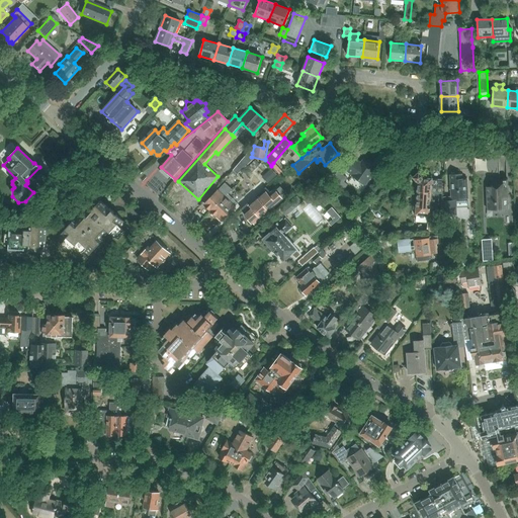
[(249,151),(238,164),(243,169),(253,160),(251,157),(252,153),(249,151)]
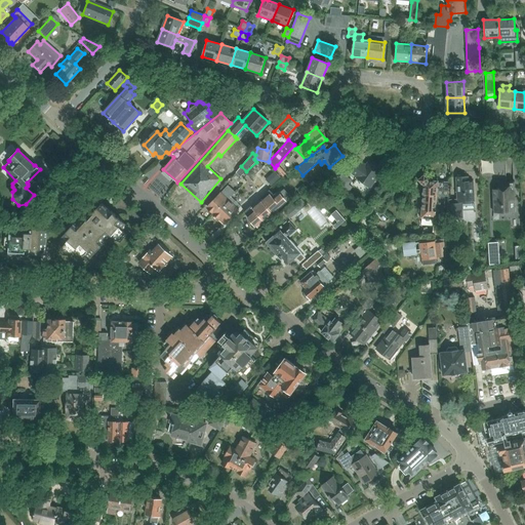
[(357,178),(369,188),(381,170),(369,161),(366,166),(357,160),(349,171),(358,177),(357,178)]
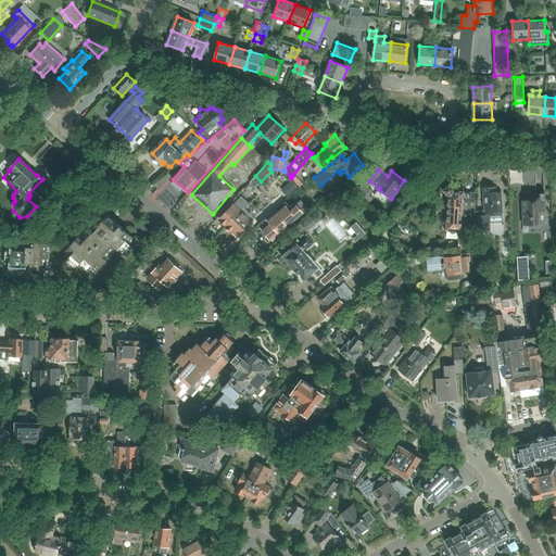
[(274,173),(261,185),(265,189),(278,177),(274,173)]
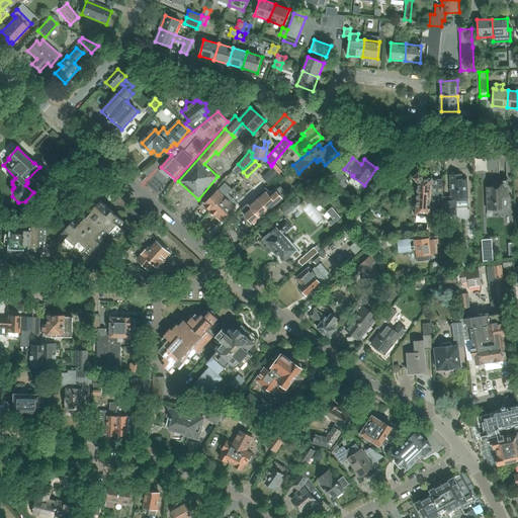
[(279,175),(282,172),(273,163),(271,166),(279,175)]
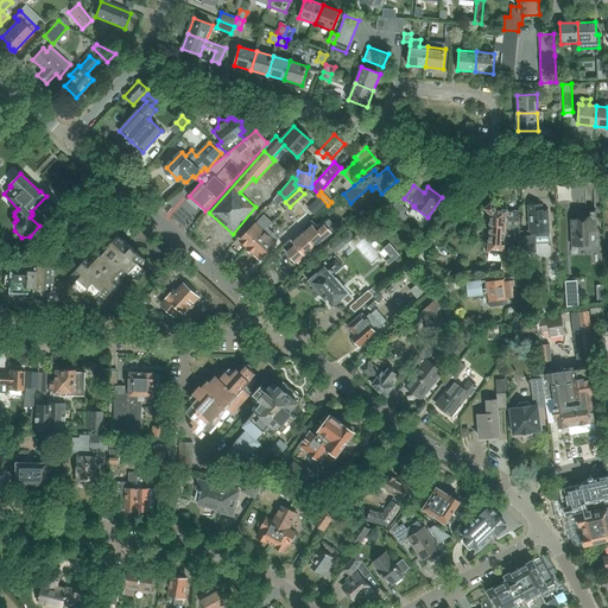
[(407,208),(394,200),(392,203),(388,196),(382,200),(390,207),(386,211),(404,223),(409,216),(404,213),(407,208)]
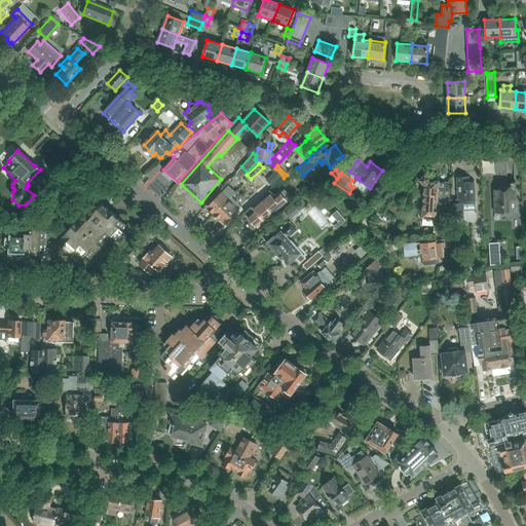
[(275,173),(266,180),(271,186),(280,178),(275,173)]
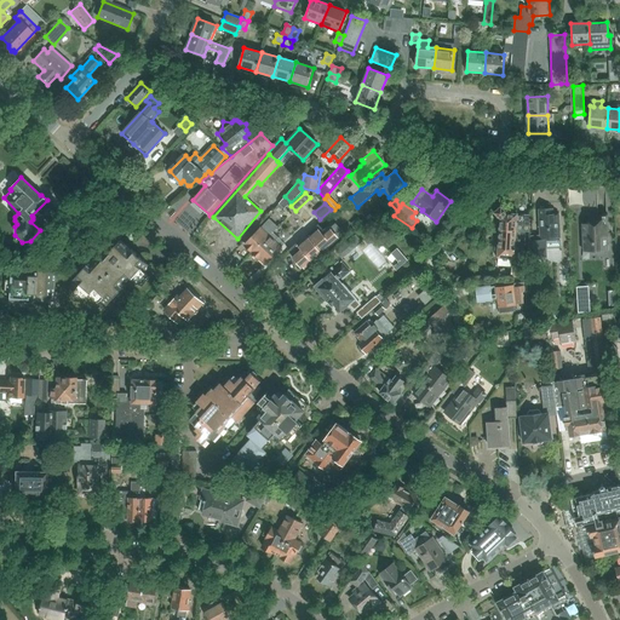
[(499,219),(499,230),(524,231),(529,231),(530,216),(517,214),(507,213),(501,206),(494,213),(499,219)]
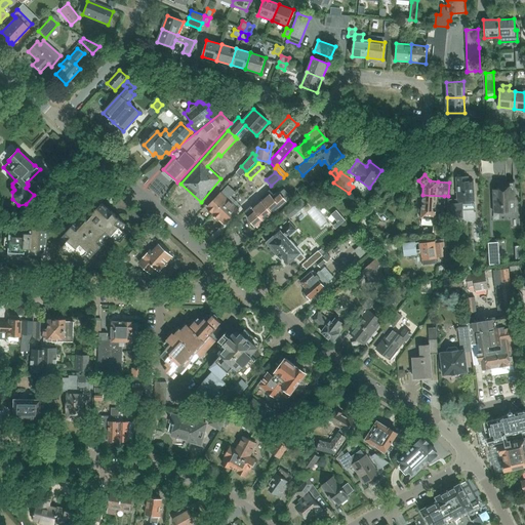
[(36,183),(40,188),(46,180),(42,176),(36,183)]
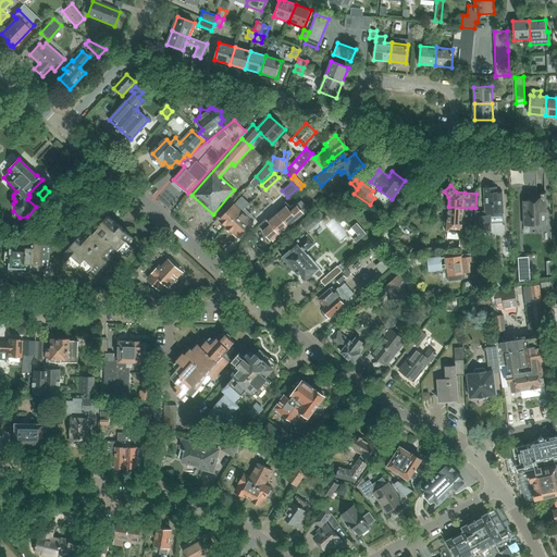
[(484,188),(485,215),(503,213),(502,193),(496,193),(496,188),(484,188)]
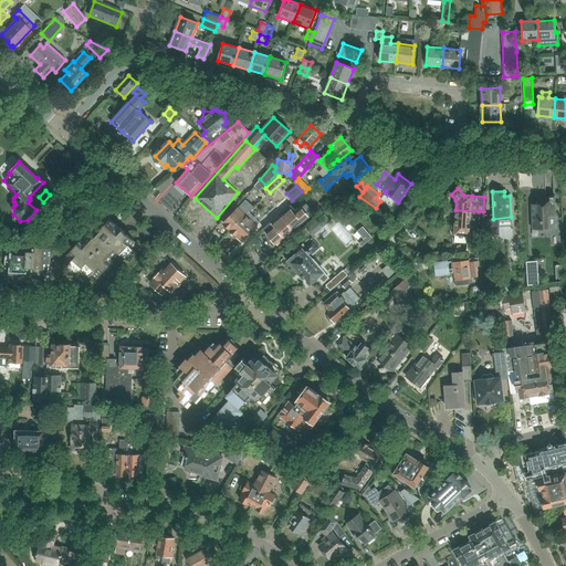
[(537,205),(531,205),(532,230),(556,229),(555,196),(537,197),(537,205)]
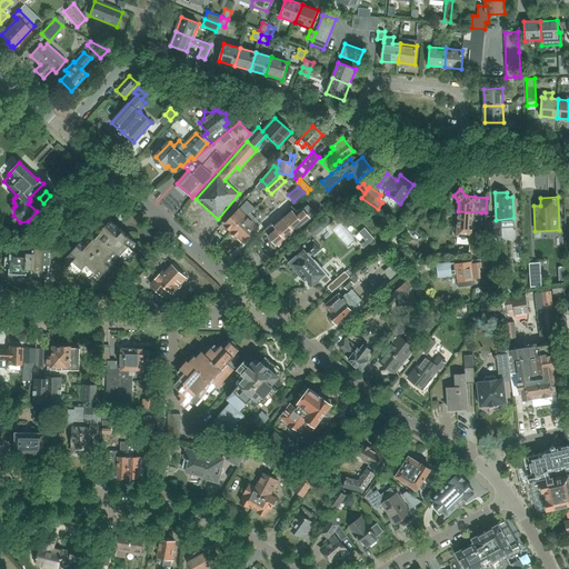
[(329,200),(321,206),(327,212),(333,206),(329,200)]
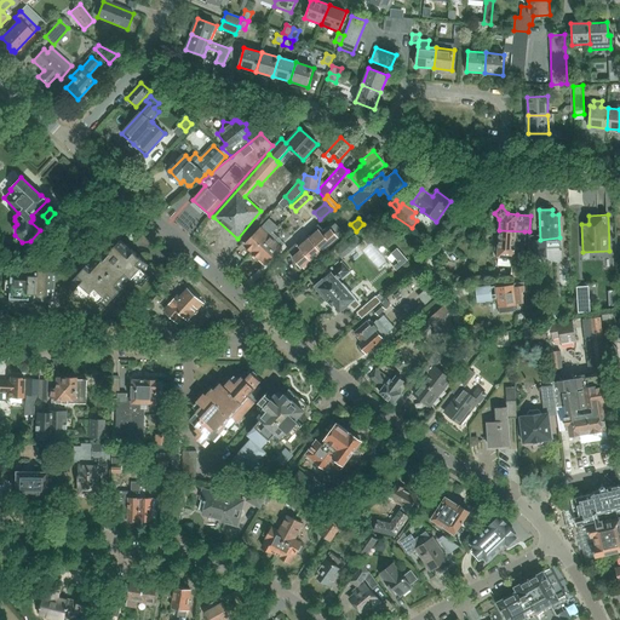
[(475,228),(478,222),(472,218),(469,223),(475,228)]
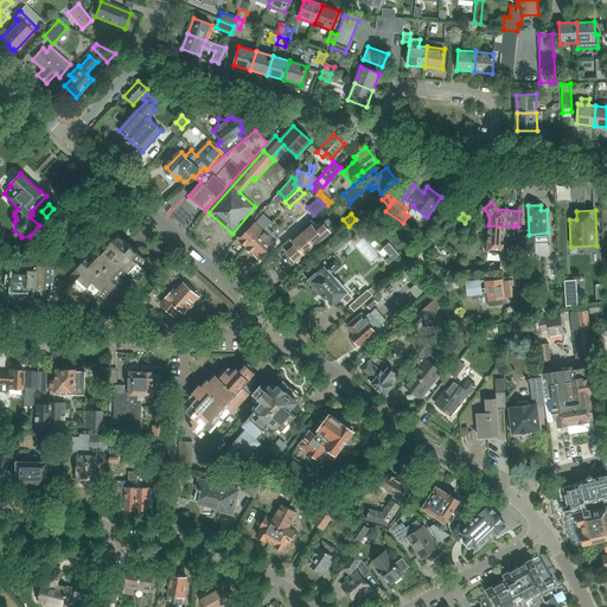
[(247,246),(250,249),(268,230),(267,228),(273,223),(264,215),(240,240),(241,241),(241,244),(243,247),(247,246)]
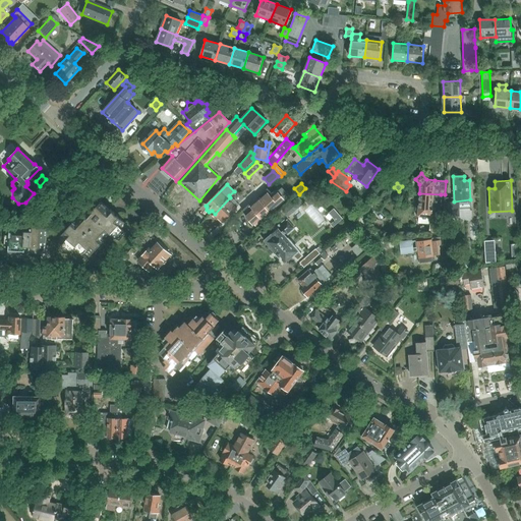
[(271,193),(268,189),(242,211),(253,224),(261,217),(263,220),(281,205),(289,196),(281,187),(276,192),(274,190),(271,193)]
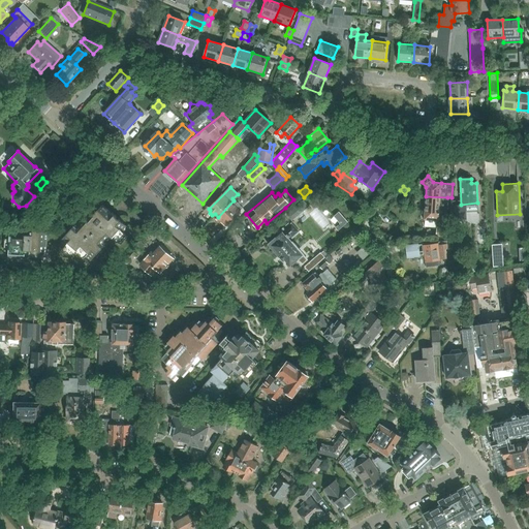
[(447,197),(426,196),(424,220),(439,221),(439,225),(445,226),(447,197)]
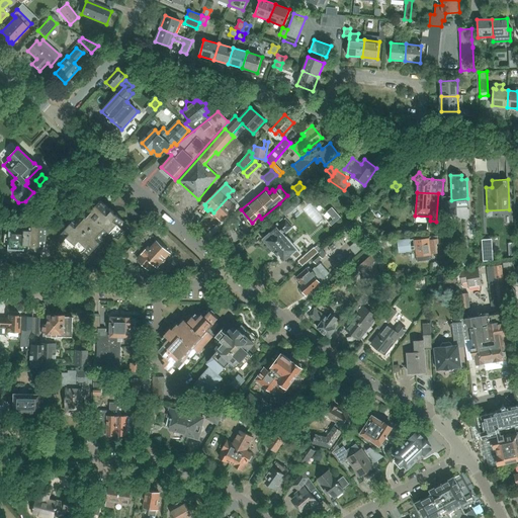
[(285,217),(296,207),(303,202),(296,196),(294,194),(290,198),(291,199),(289,200),(290,201),(280,210),(285,217)]
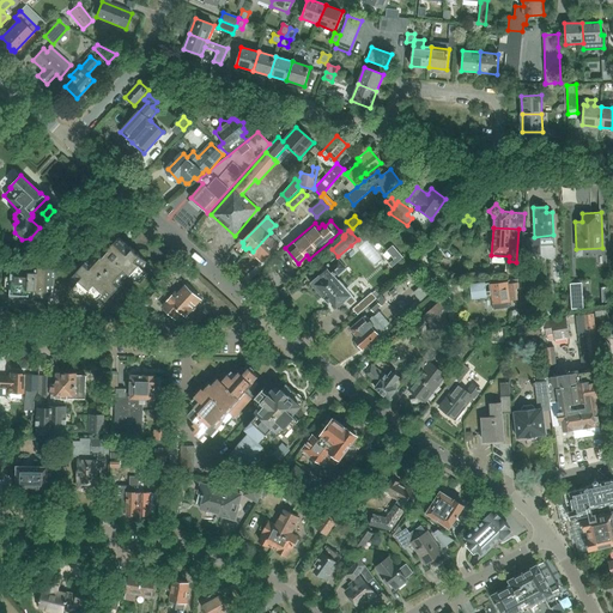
[(271,232),(253,252),(262,261),(281,242),(271,232)]
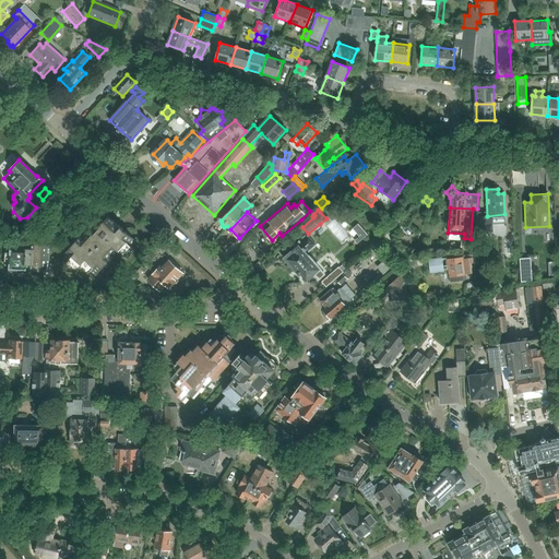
[(492,232),(491,216),(479,217),(479,232),(492,232)]
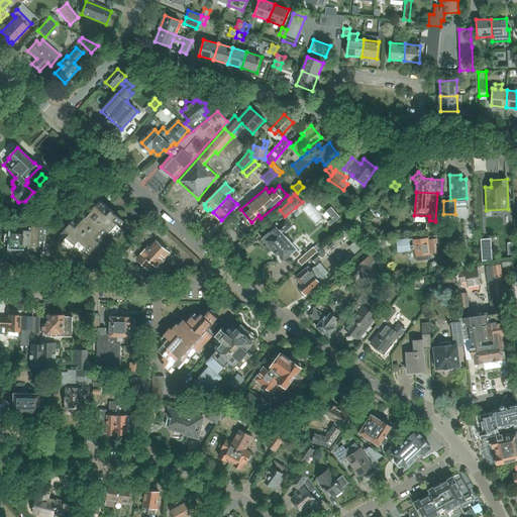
[(60,235),(73,247),(77,243),(89,254),(102,240),(102,239),(109,231),(113,235),(124,222),(110,209),(100,201),(89,213),(85,209),(73,222),(73,221),(60,235)]
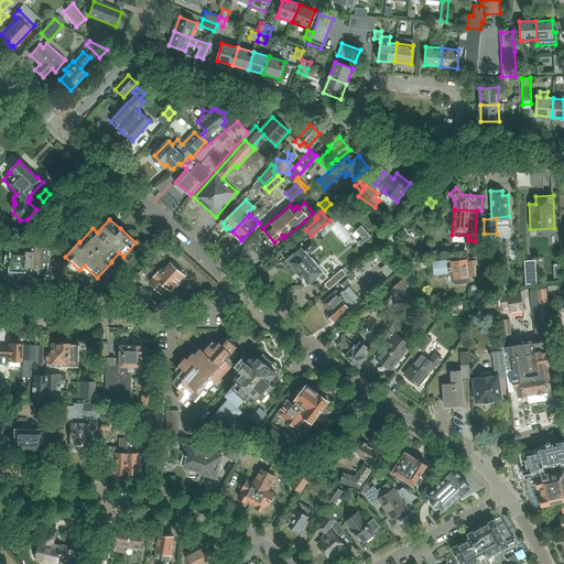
[(310,256),(320,248),(311,239),(307,239),(295,249),(296,251),(285,260),(288,263),(302,280),(304,278),(310,284),(324,271),(312,257),(312,258),(310,256)]
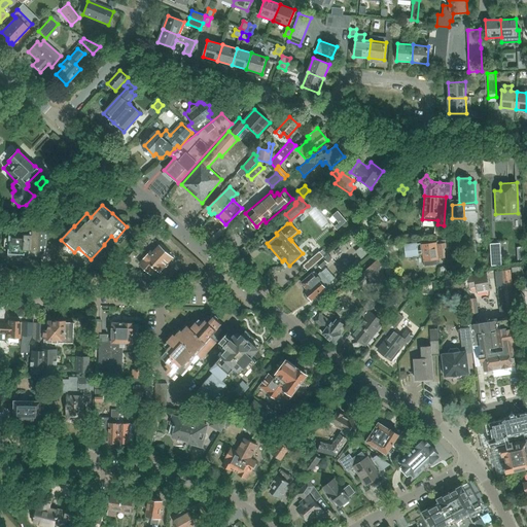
[(448,227),(435,227),(434,236),(447,237),(448,227)]
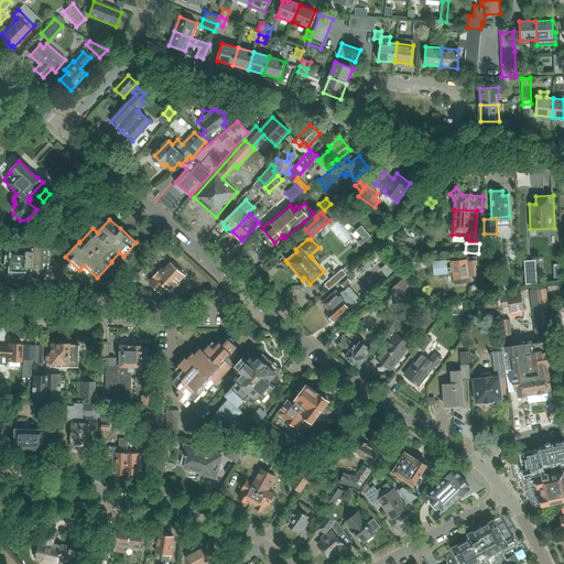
[(9,275),(26,277),(26,273),(49,274),(50,247),(33,246),(33,249),(11,248),(9,275)]
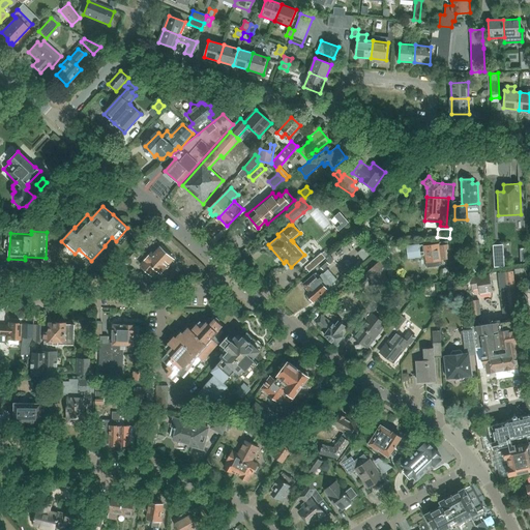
[(406,245),(408,259),(421,258),(419,244),(406,245)]
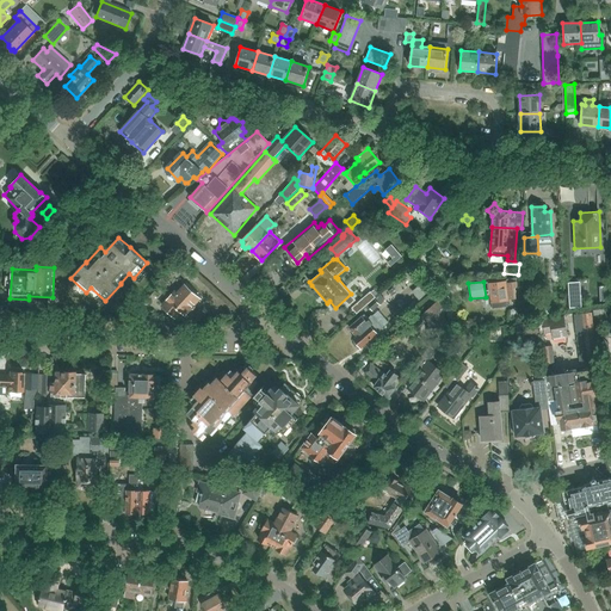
[(516,285),(516,282),(506,283),(488,285),(491,309),(507,307),(506,301),(516,300),(514,285),(516,285)]
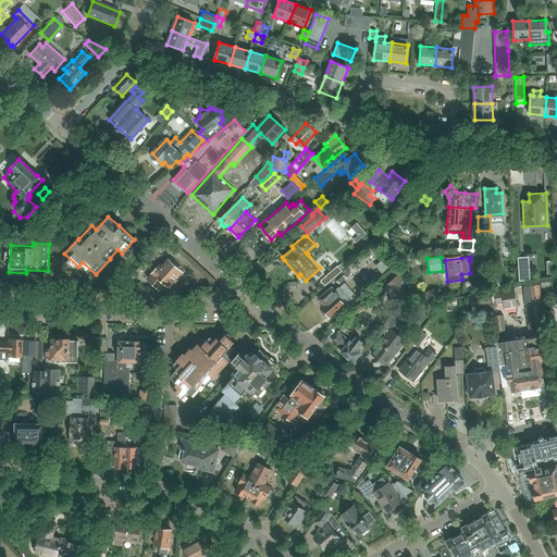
[(529,259),(518,259),(519,281),(530,281),(529,259)]
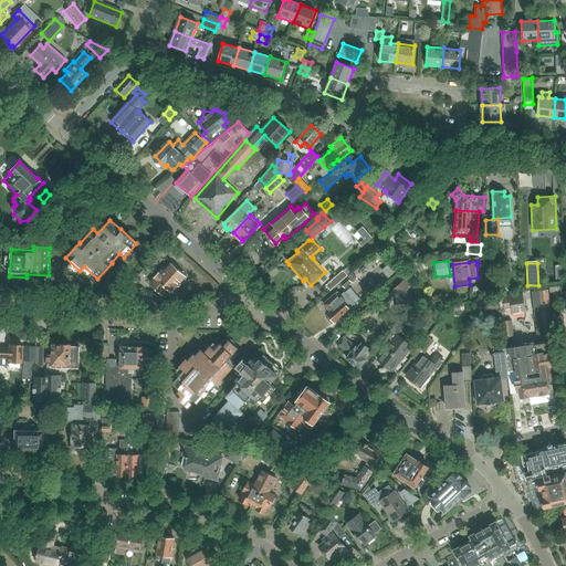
[(165,272),(163,270),(150,283),(161,294),(167,287),(171,292),(185,278),(171,264),(165,272)]
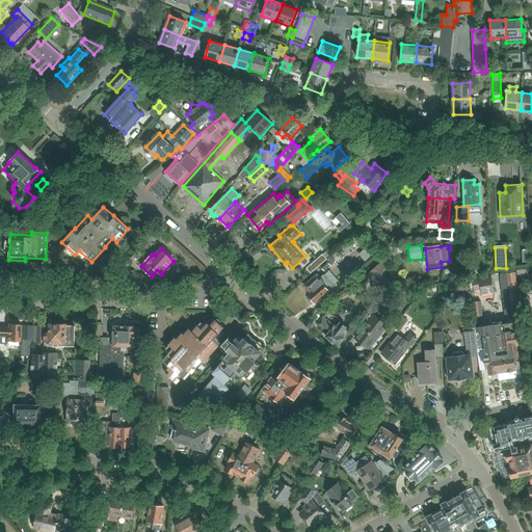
[(118,266),(124,271),(137,256),(132,251),(118,266)]
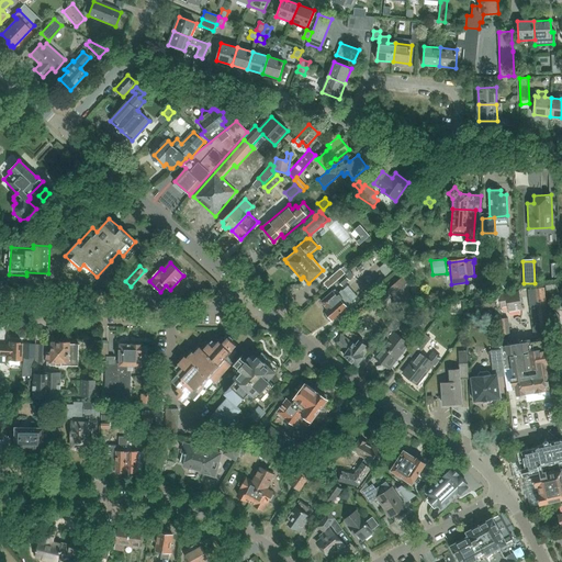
[(334,274),(323,284),(327,289),(344,274),(339,270),(334,274)]
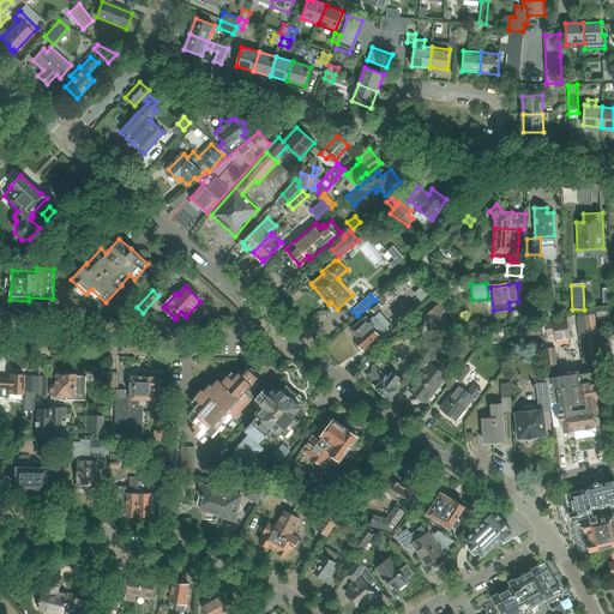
[(377,300),(371,306),(368,307),(374,313),(381,307),(377,300)]
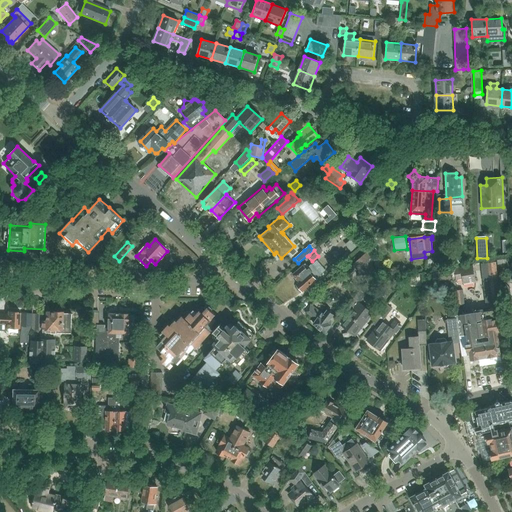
[(374,274),(374,273),(373,261),(373,259),(372,257),(371,255),(370,254),(368,253),(366,251),(352,264),(358,270),(359,276),(374,274)]
